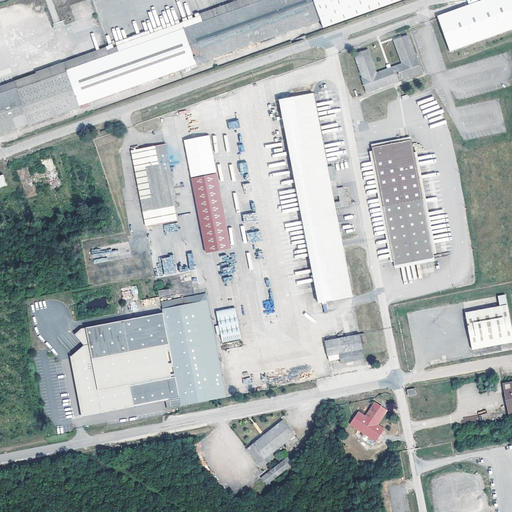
[(0,93),(0,134),(29,124),(30,125),(80,107),(79,106),(320,20),(323,28),(401,0),(244,0),(188,21),(16,82),(18,87),(0,93)]
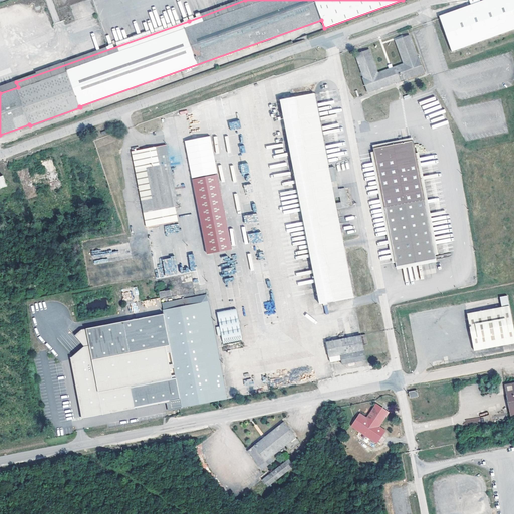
[(513,0),(482,0),(439,16),(439,18),(451,52),(513,29),(513,0)]
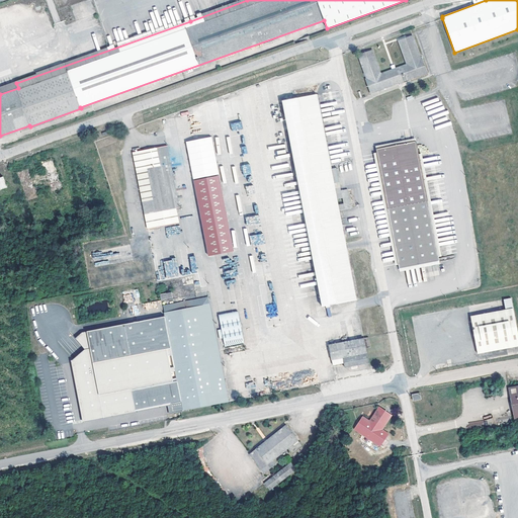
[(373,50),(357,55),(366,79),(364,79),(370,94),(427,73),(422,58),(421,58),(413,34),(398,40),(406,64),(381,73),(373,50)]
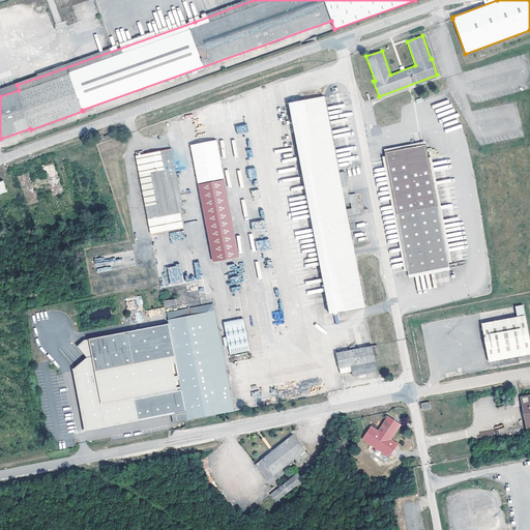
[(0,96),(19,90),(17,85),(16,84),(0,89),(0,96)]
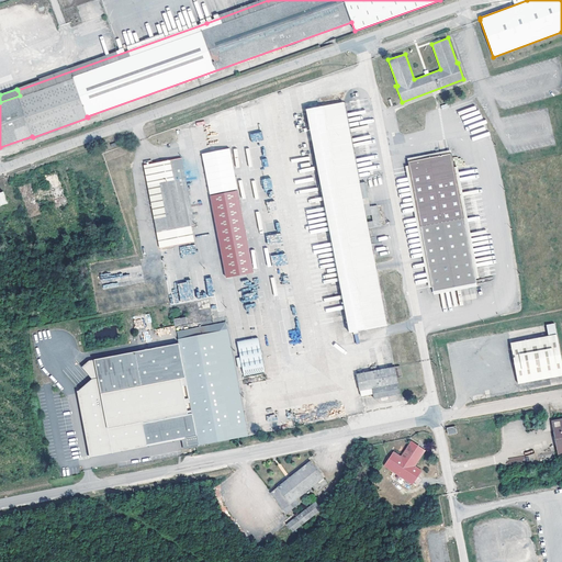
[(345,112),(351,111),(350,105),(344,107),(343,102),(306,110),(350,337),(388,329),(368,227),(380,225),(377,204),(370,205),(364,181),(359,182),(345,112)]
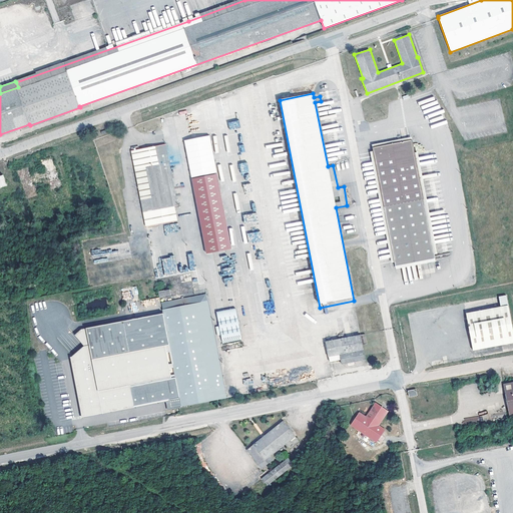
[(333,165),(321,101),(315,102),(328,166),(333,165)]
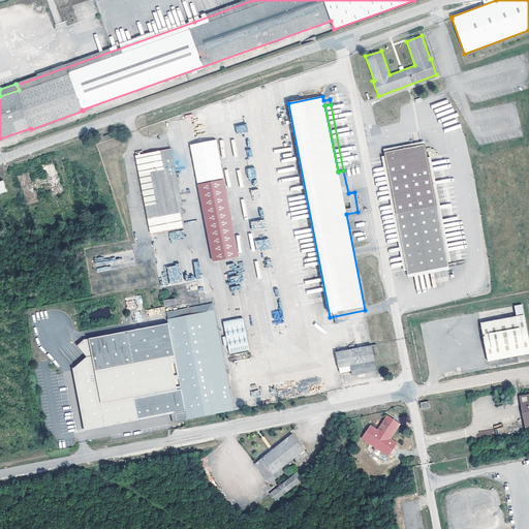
[(236,126),(237,133),(248,131),(246,124),(236,126)]
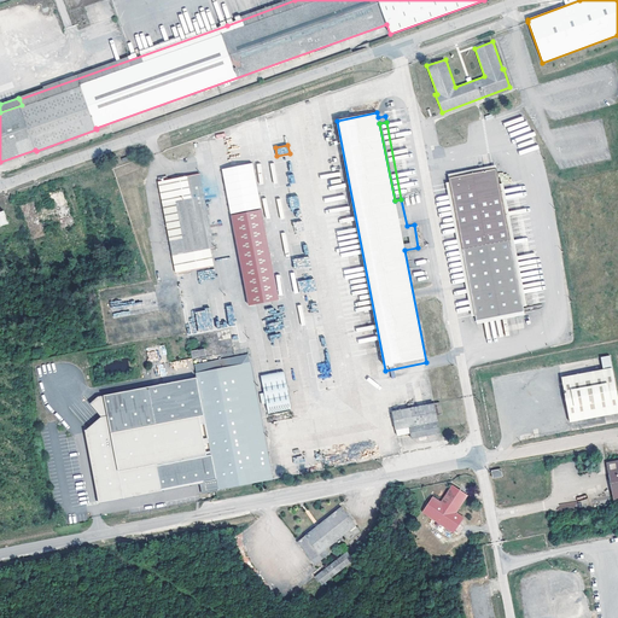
[(223,169),(232,214),(261,208),(252,163),(223,169)]
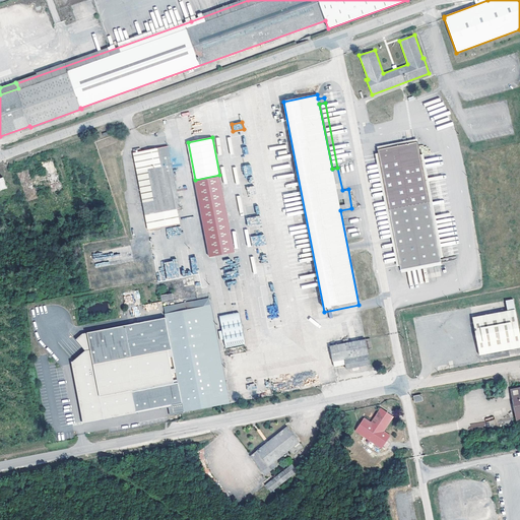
[(388,138),(390,147),(399,145),(398,137),(388,138)]
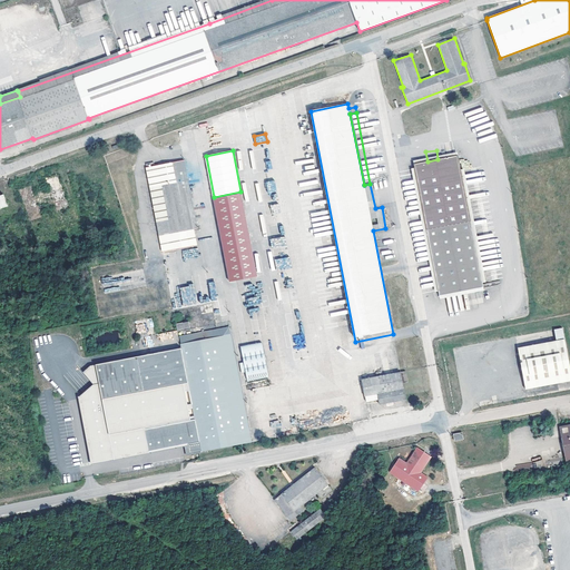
[(428,161),(413,164),(439,295),(468,290),(483,287),(459,155),(438,159),(428,161)]
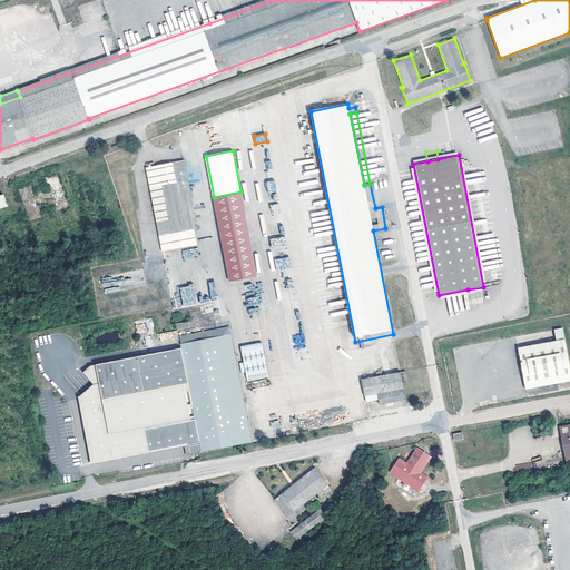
[(163,252),(190,246),(187,231),(192,229),(198,228),(185,160),(146,167),(163,252)]
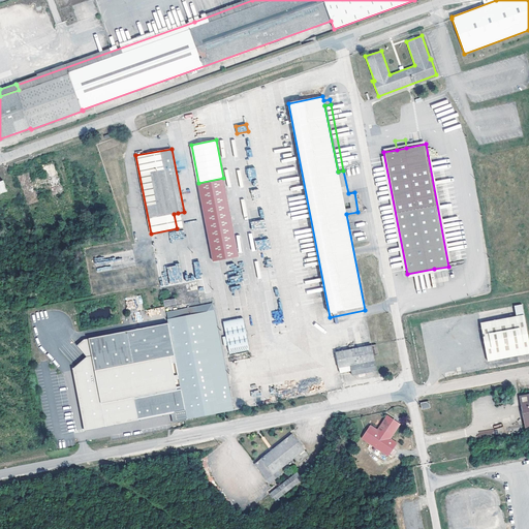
[(247,168),(248,181),(256,180),(255,168),(247,168)]
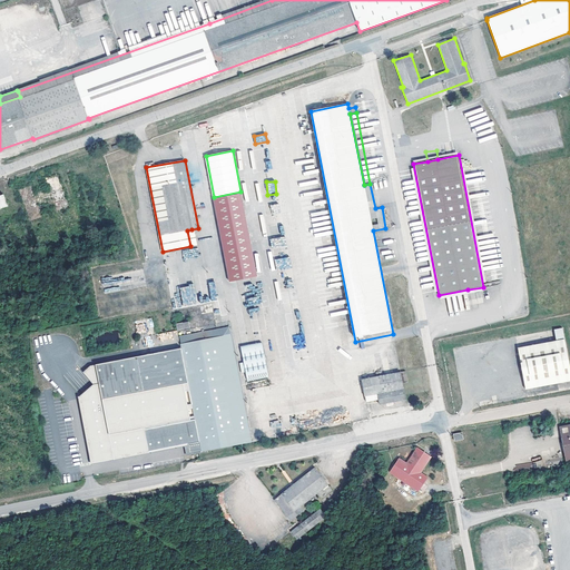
[(241,192),(214,197),(229,279),(257,274),(241,192)]
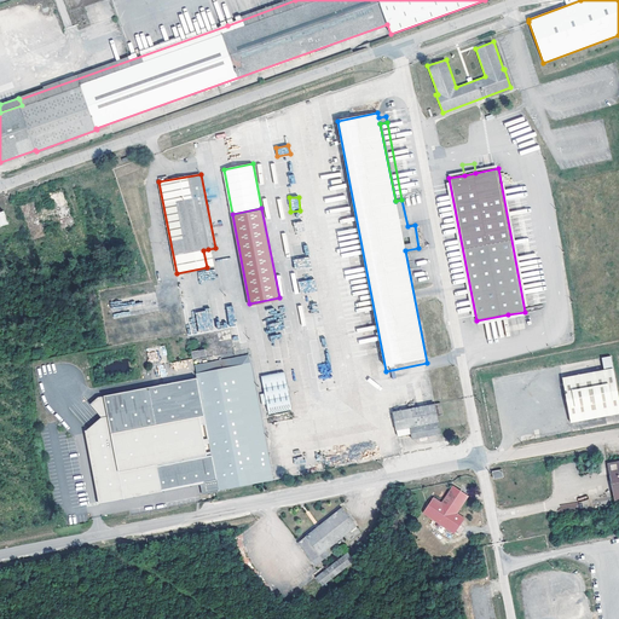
[(209,310),(195,312),(198,331),(213,329),(209,310)]
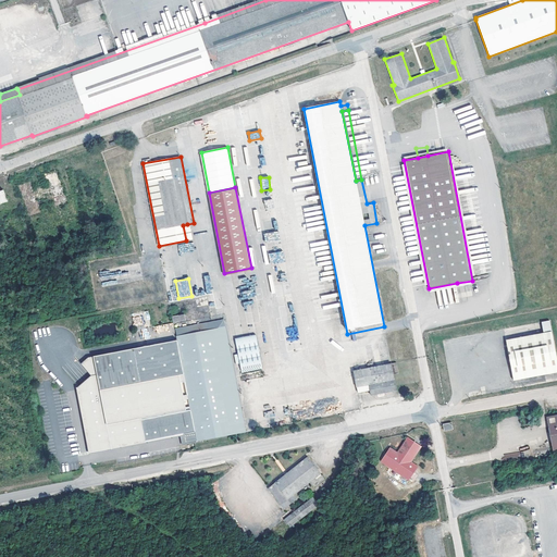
[(474,287),(472,281),(457,283),(458,291),(474,287)]
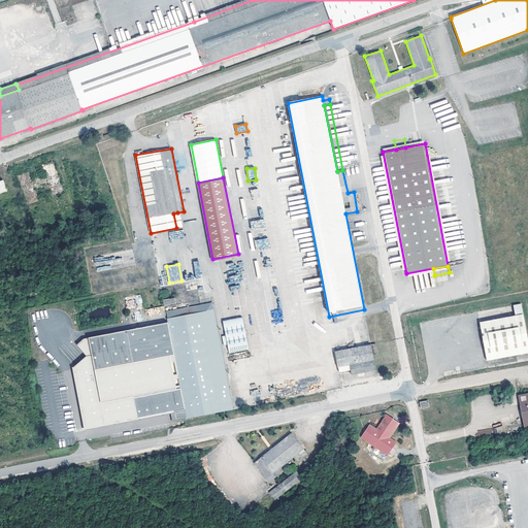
[(175,296),(164,299),(165,304),(176,302),(175,296)]
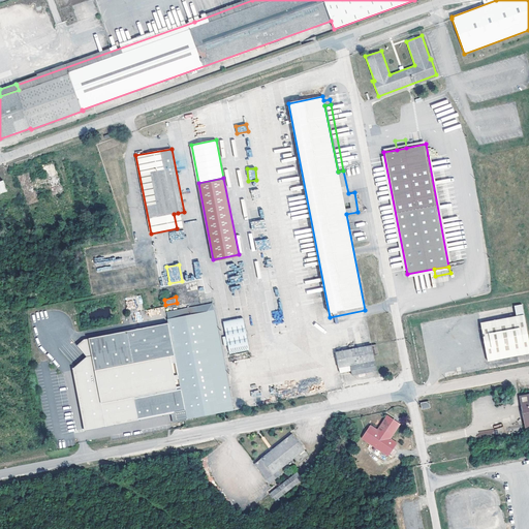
[(169,321),(85,336),(76,342),(80,356),(63,360),(74,428),(173,411),(175,421),(185,418),(232,409),(212,304),(167,312),(169,321)]
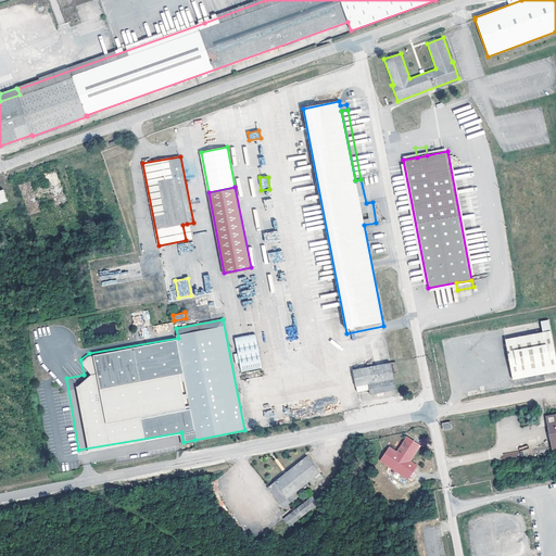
[(542,332),(551,330),(550,319),(540,321),(542,332)]
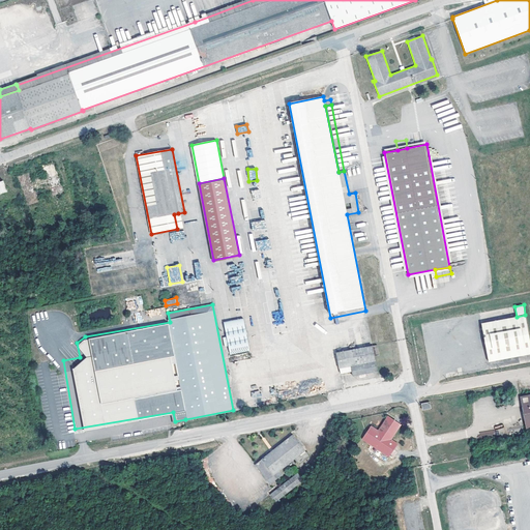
[(529,354),(529,343),(525,315),(517,317),(481,323),(489,362),(529,354)]
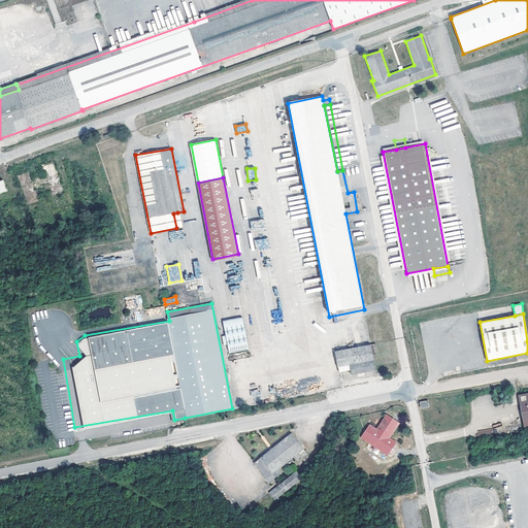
[(223,317),(217,318),(219,328),(221,328),(228,356),(248,352),(240,323),(225,326),(223,317)]
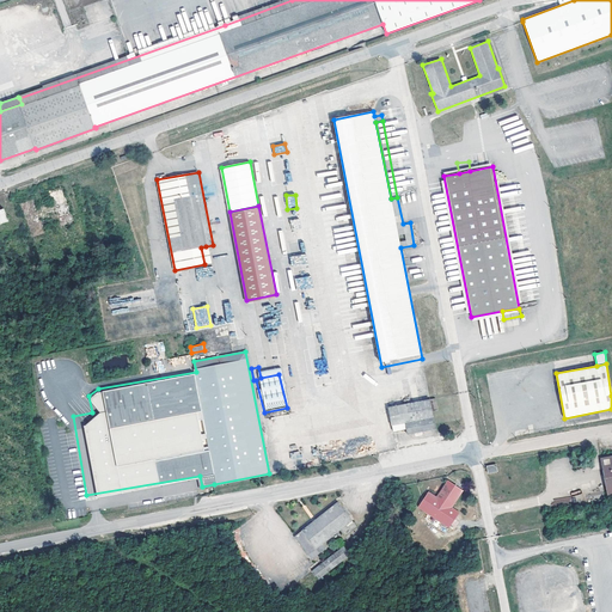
[(436,397),(402,404),(405,422),(408,434),(435,428),(433,412),(439,411),(436,397)]
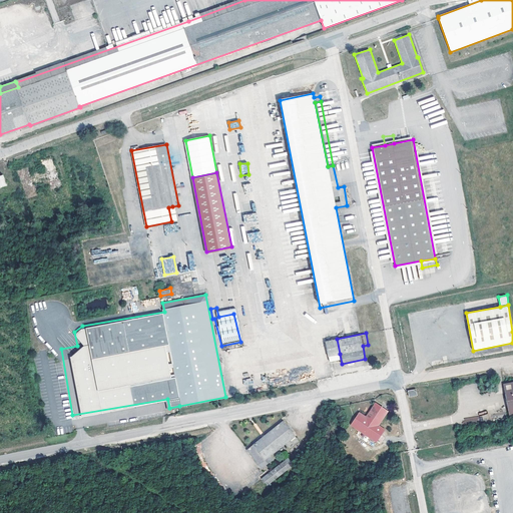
[(340,354),(337,339),(326,341),(328,356),(340,354)]
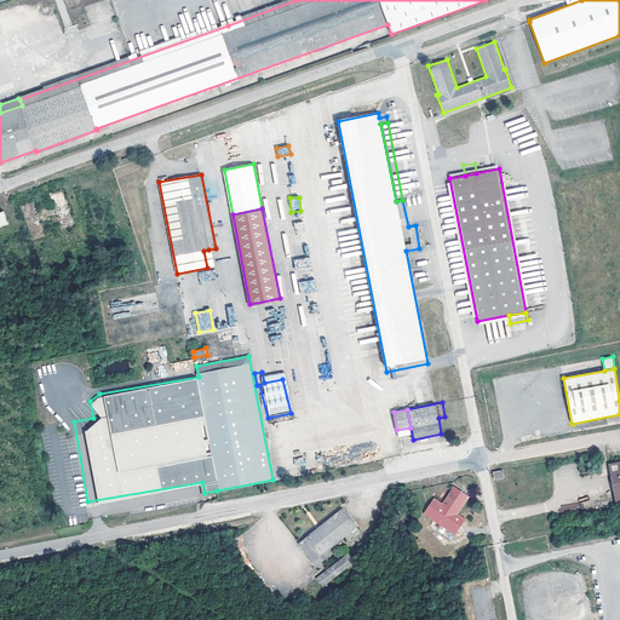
[(352,452),(325,458),(326,468),(354,461),(352,452)]
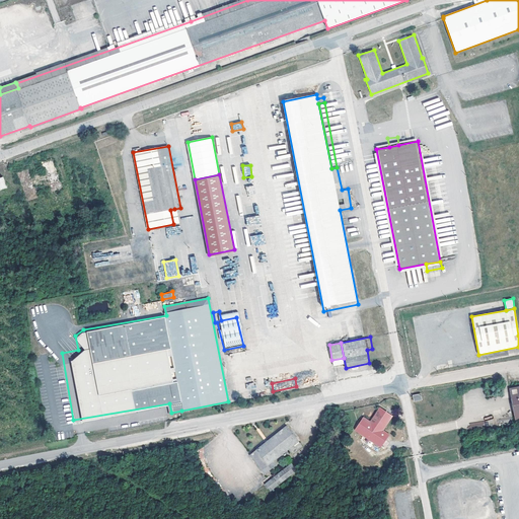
[(518,386),(509,388),(512,404),(515,423),(518,422),(518,386)]
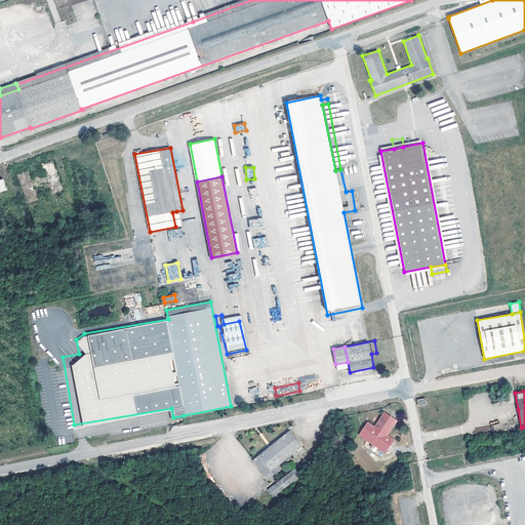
[(427,397),(418,399),(419,406),(428,404),(427,397)]
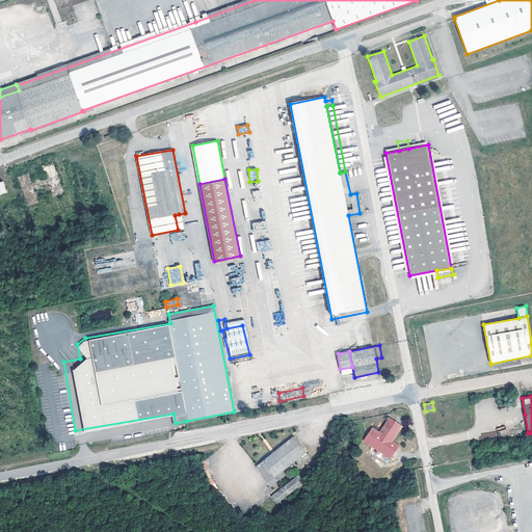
[(372,427),(364,441),(390,458),(400,445),(393,441),(402,426),(389,417),(379,431),(372,427)]
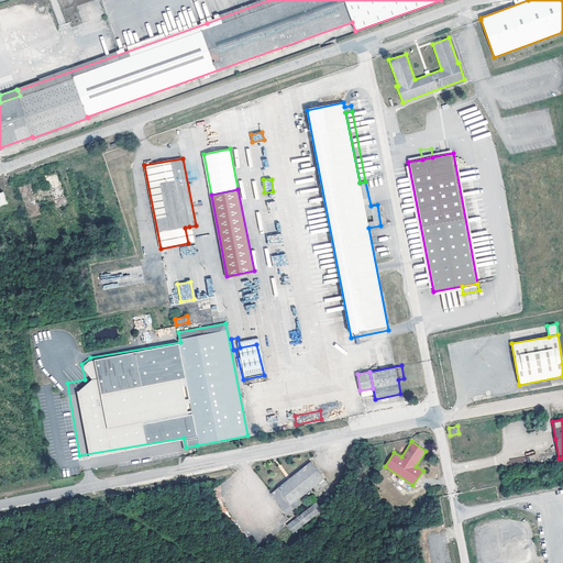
[(289,478),(271,494),(287,514),(300,504),(297,500),(324,478),(310,461),(289,478)]
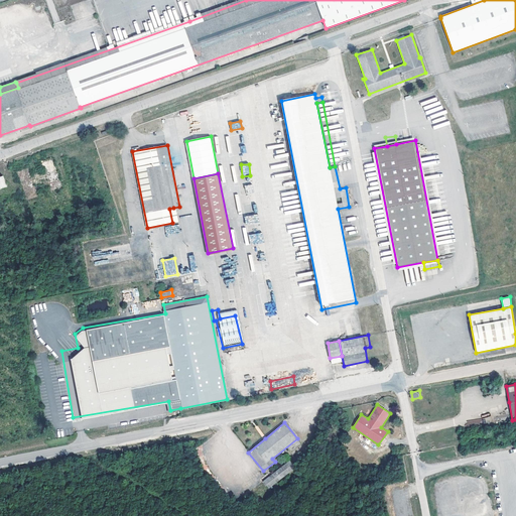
[(289,460),(263,482),(269,489),(295,468),(289,460)]
